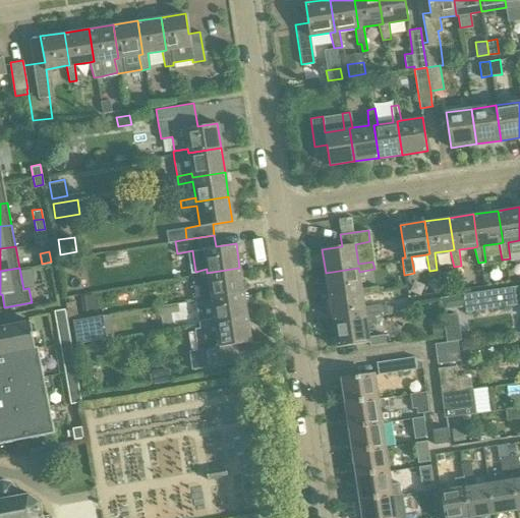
[(191,273),(195,296),(198,295),(210,293),(212,298),(243,293),(239,268),(207,273),(207,269),(195,272),(191,273)]
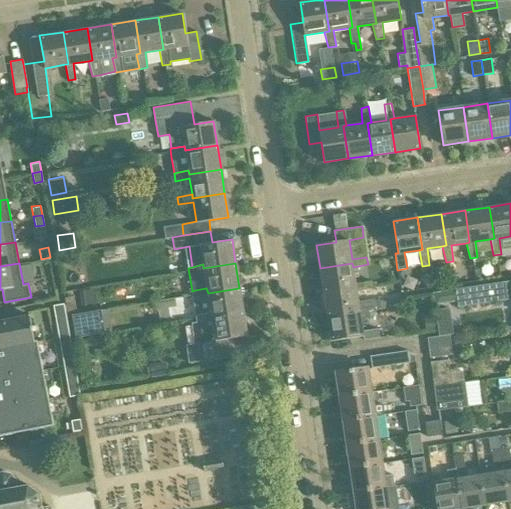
[(356,287),(356,291),(368,289),(371,288),(370,281),(355,282),(353,267),(352,263),(320,268),(323,292),(356,287)]
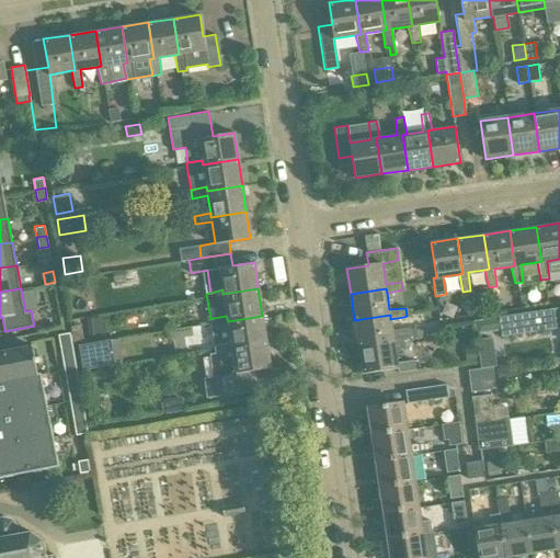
[(552,307),(499,316),(501,334),(556,327),(552,307)]
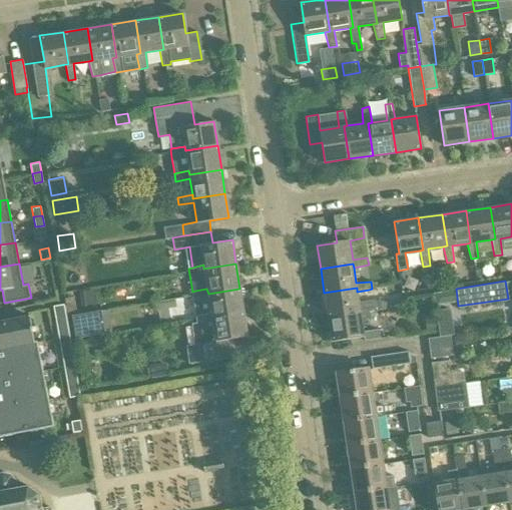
[(77,290),(81,307),(95,304),(93,288),(77,290)]
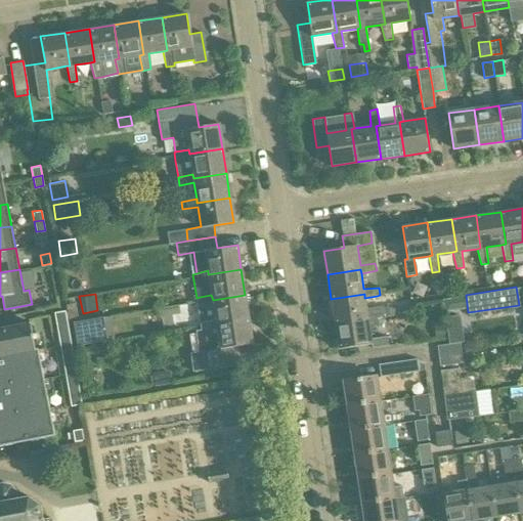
[(364,294),(331,299),(335,323),(368,318),(368,322),(384,319),(383,316),(382,306),(382,305),(366,307),(364,298),(364,294)]
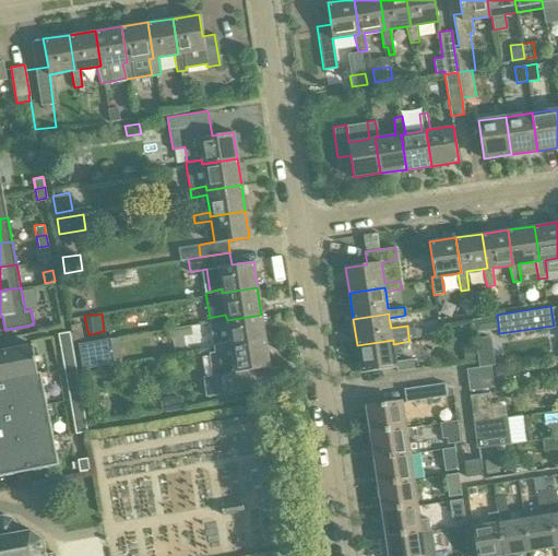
[(213,317),(210,318),(213,344),(217,343),(229,341),(230,345),(265,340),(261,315),(227,320),(225,315),(213,317)]
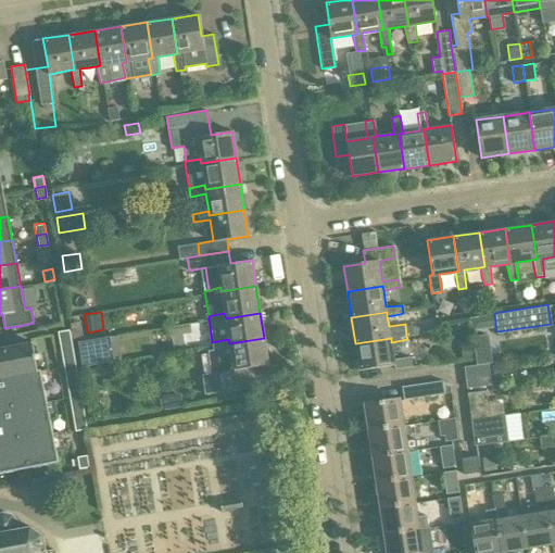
[(412,324),(405,325),(406,336),(418,334),(417,328),(412,324)]
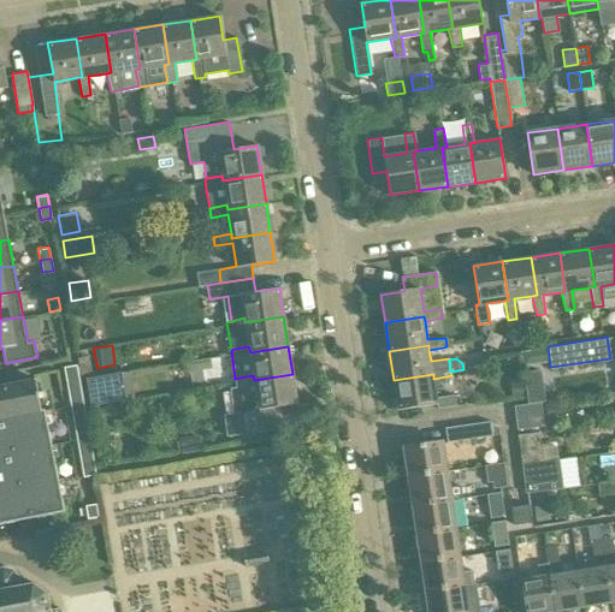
[(64,366),(65,375),(78,373),(76,363),(64,366)]
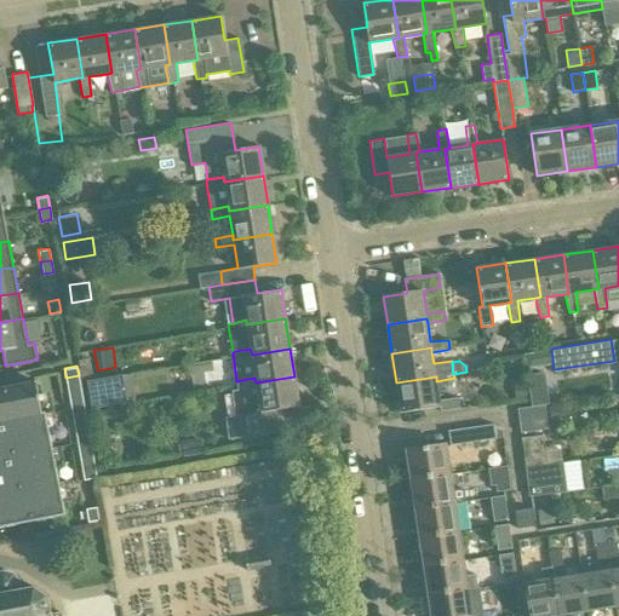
[(131,374),(87,381),(91,408),(135,401),(131,374)]
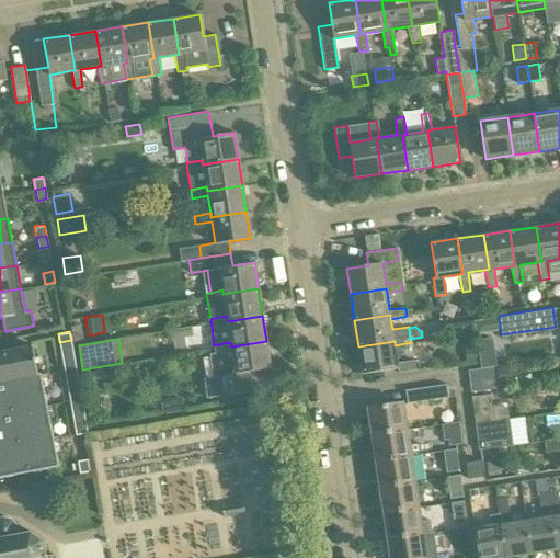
[(59,342),(60,350),(72,348),(71,340),(59,342)]
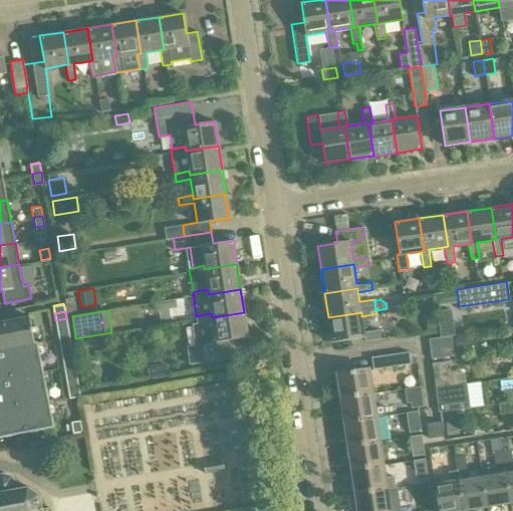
[(248,337),(244,312),(212,317),(211,313),(200,315),(196,316),(197,322),(192,323),(195,344),(187,345),(189,363),(231,357),(228,340),(248,337)]
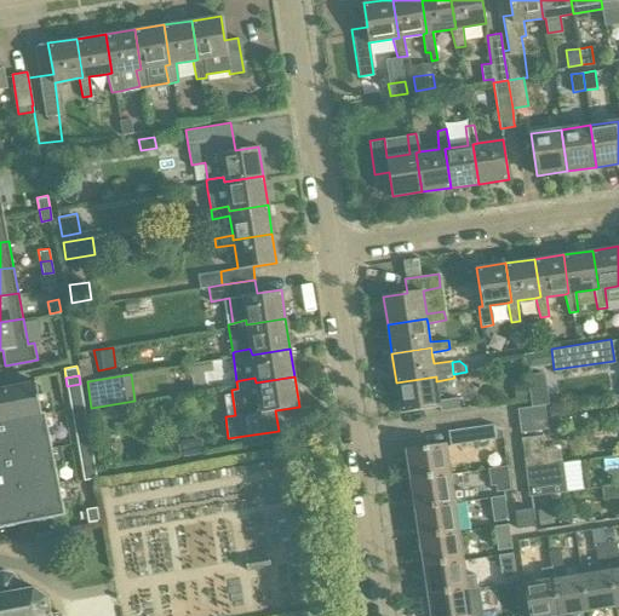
[(401,412),(441,406),(441,410),(459,408),(457,397),(440,399),(436,381),(436,376),(396,383),(401,412)]
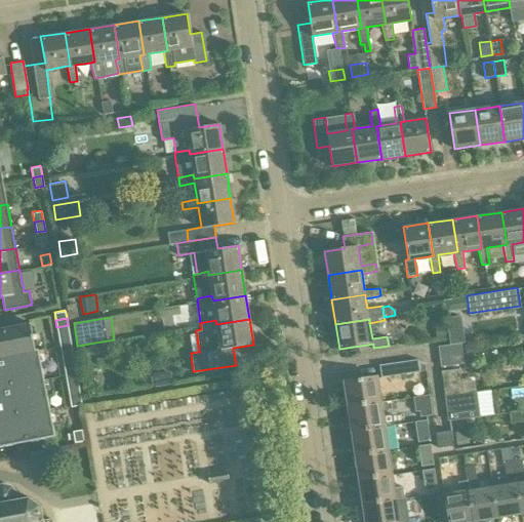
[(434,321),(436,336),(448,335),(447,319),(434,321)]
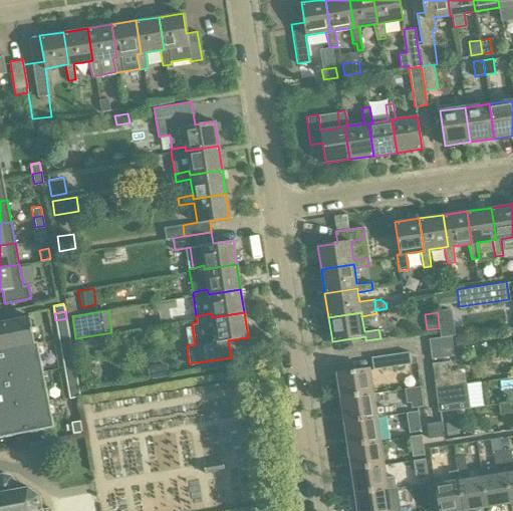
[(29,315),(0,321),(0,437),(54,426),(37,341),(34,341),(29,315)]
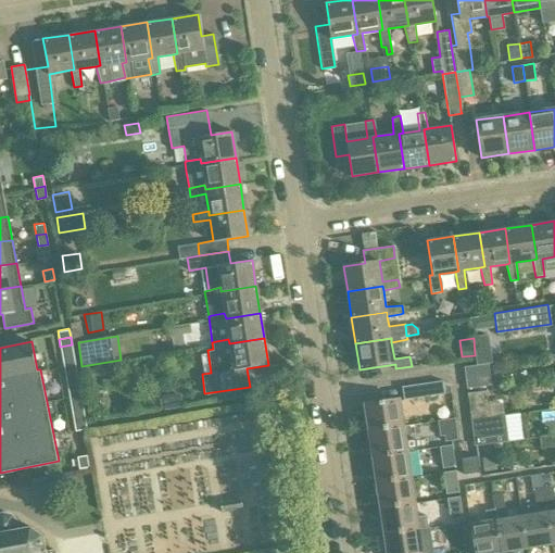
[(60,347),(62,355),(73,353),(72,344),(60,347)]
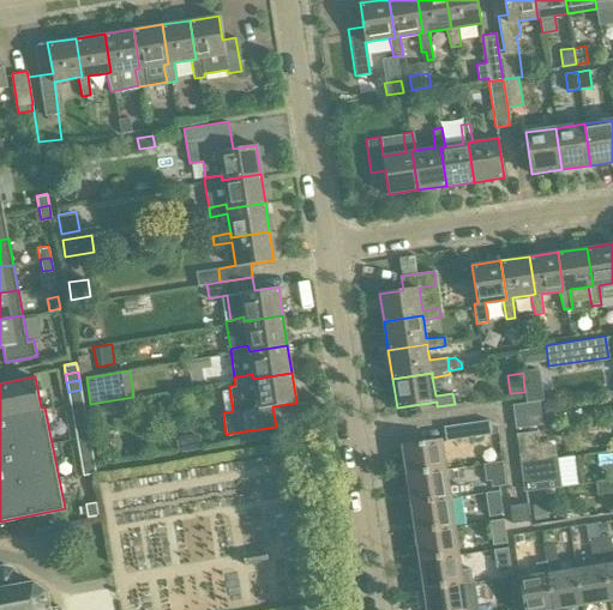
[(68,392),(70,402),(83,399),(80,390),(68,392)]
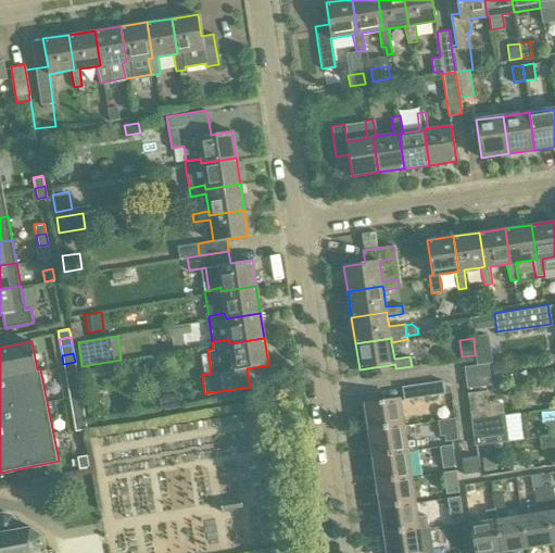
[(63,364),(64,372),(76,369),(75,362),(63,364)]
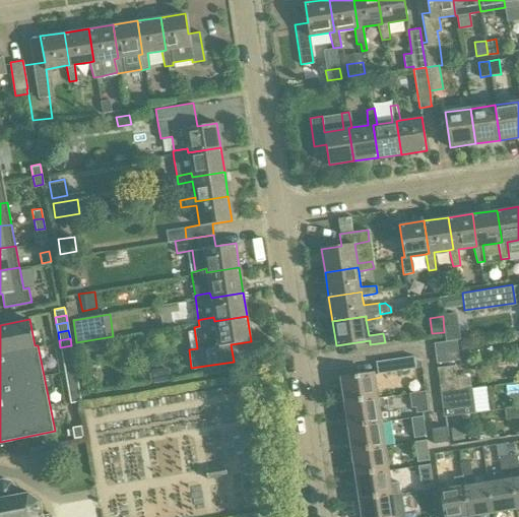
[(434,342),(437,362),(459,359),(457,339),(434,342)]
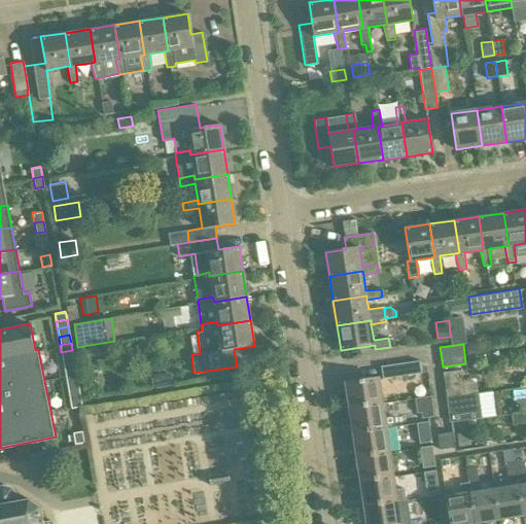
[(469,357),(484,355),(482,344),(467,346),(469,357)]
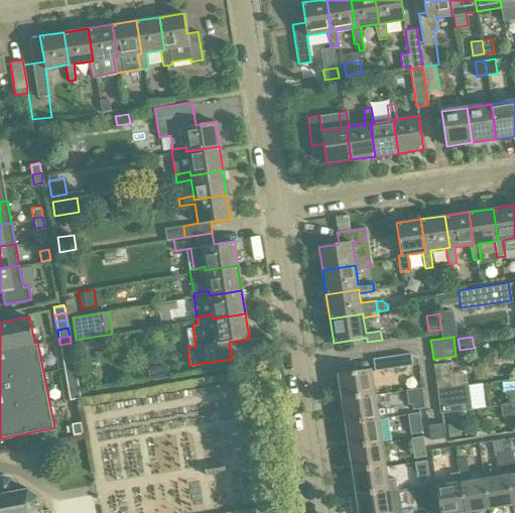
[(59,345),(61,353),(73,351),(71,343),(59,345)]
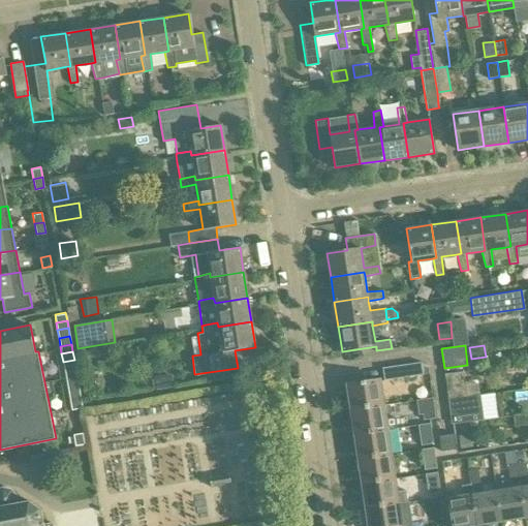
[(74,360),(63,362),(64,369),(75,368),(74,360)]
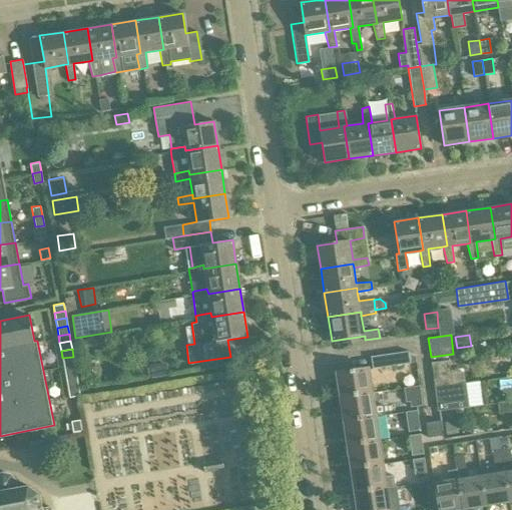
[(408,351),(371,356),(372,367),(410,362),(408,351)]
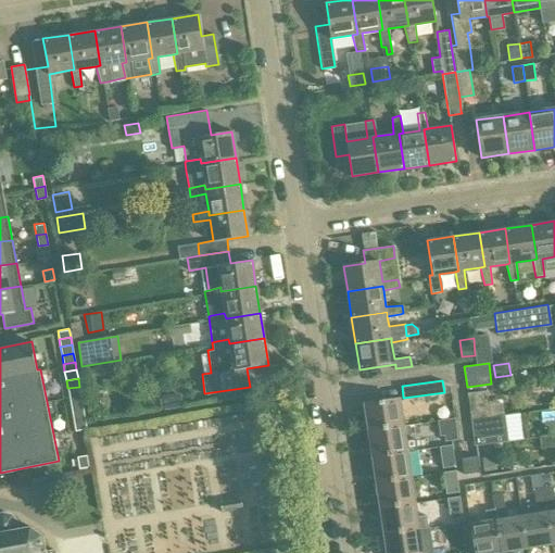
[(67,388),(70,397),(80,394),(79,387),(67,388)]
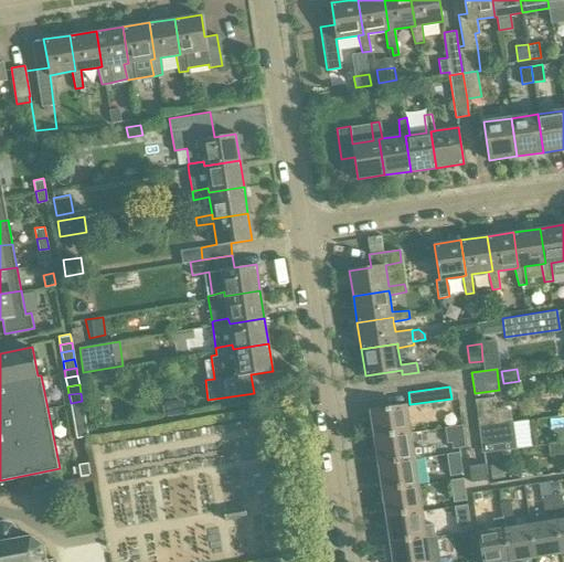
[(498,422),(495,395),(475,399),(478,424),(498,422)]
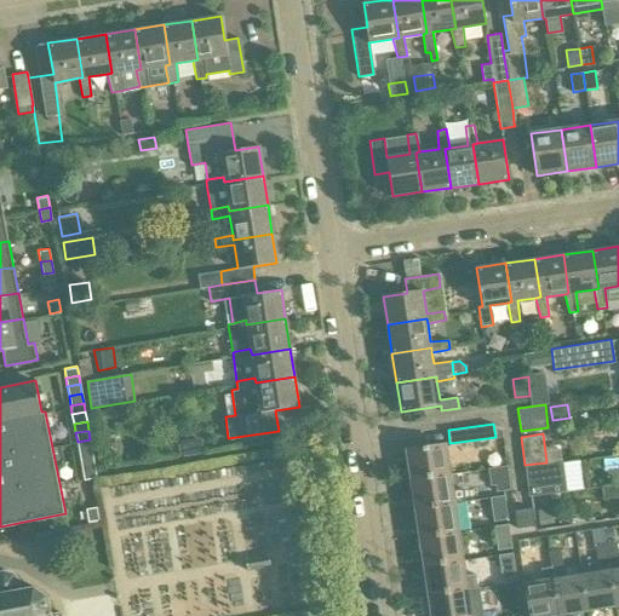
[(182,441),(184,454),(202,452),(200,438),(182,441)]
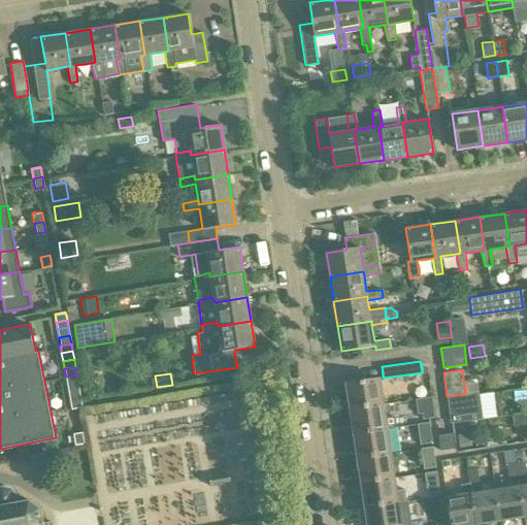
[(66,376),(67,385),(78,383),(76,374),(66,376)]
